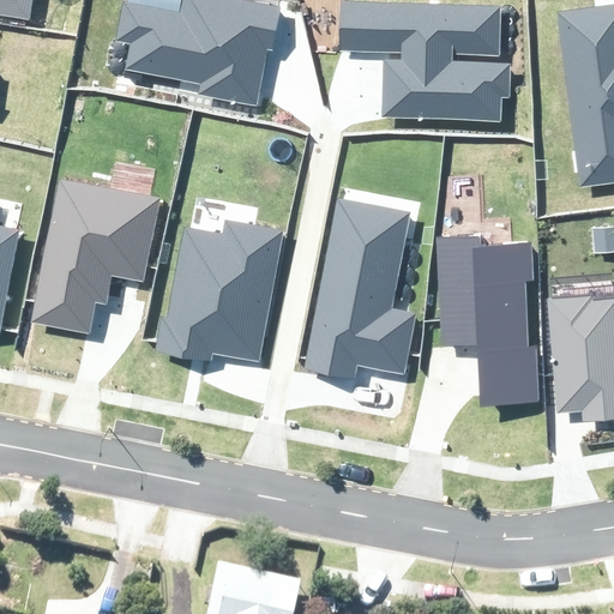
[(0,0),(0,14),(29,19),(31,0),(0,0)]
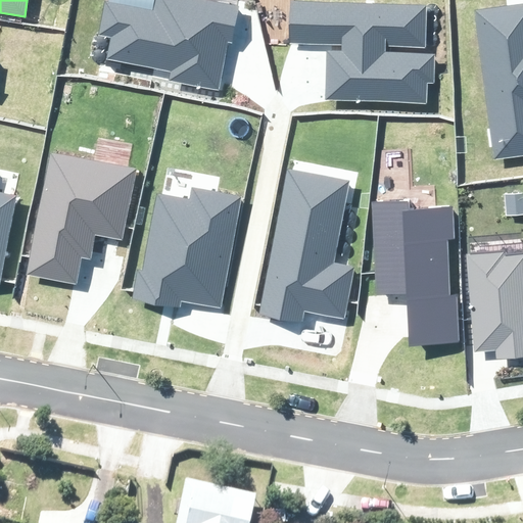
[(170,80),(218,89),(224,55),(227,41),(232,42),(239,6),(209,0),(154,0),(153,9),(106,0),(103,0),(97,36),(110,38),(106,59),(171,73),(170,80)]
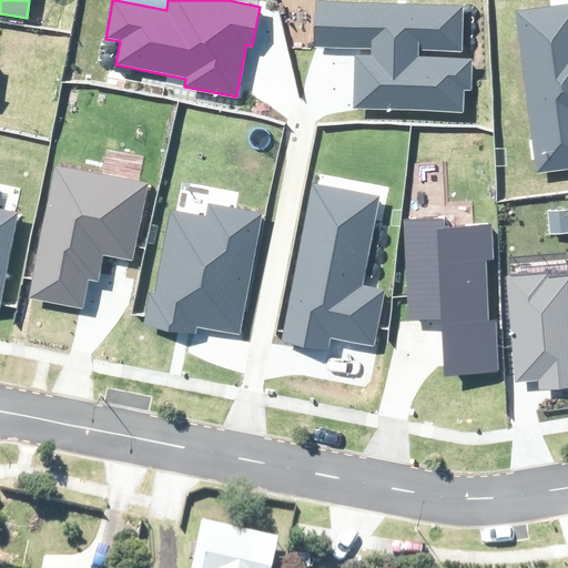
[(353,80),(352,109),(464,112),(464,90),(472,90),(473,59),(417,57),(418,49),(462,50),(463,4),(315,0),(314,49),(371,50),(369,54),(354,54),(353,80)]
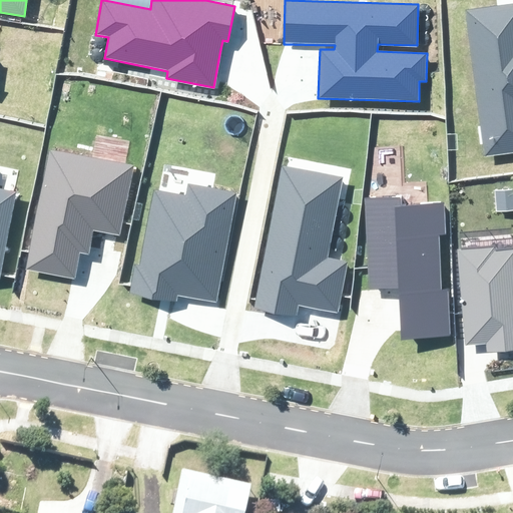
[(484,156),(512,152),(512,2),(465,9),(484,156)]
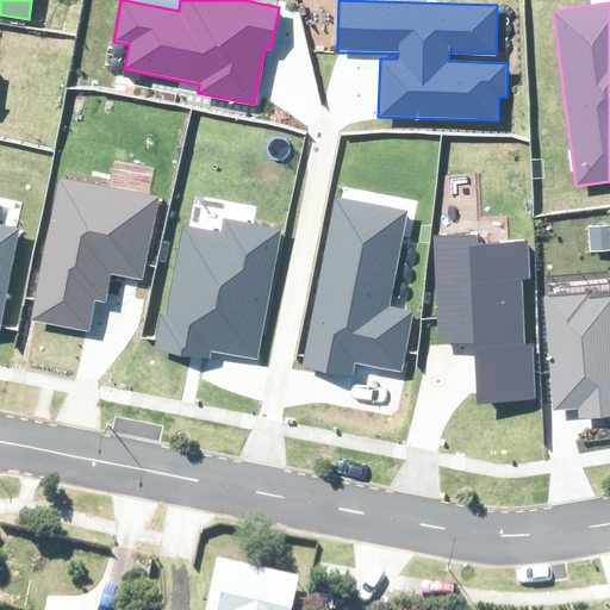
[(31,319),(89,330),(94,300),(106,303),(112,275),(124,278),(144,281),(160,195),(58,176),(31,319)]
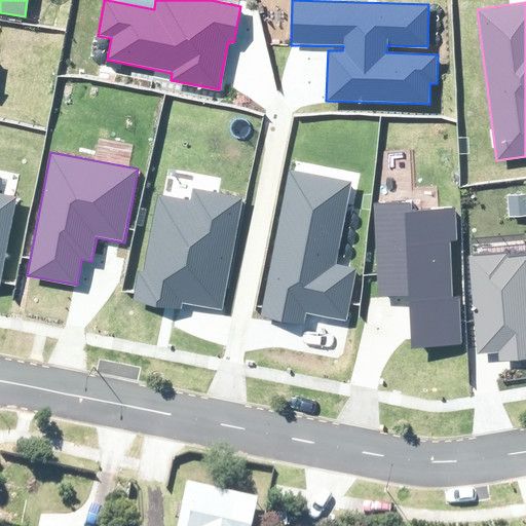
[(260,315),(304,325),(306,313),(329,317),(345,321),(355,268),(336,264),(351,182),(289,170),(260,315)]
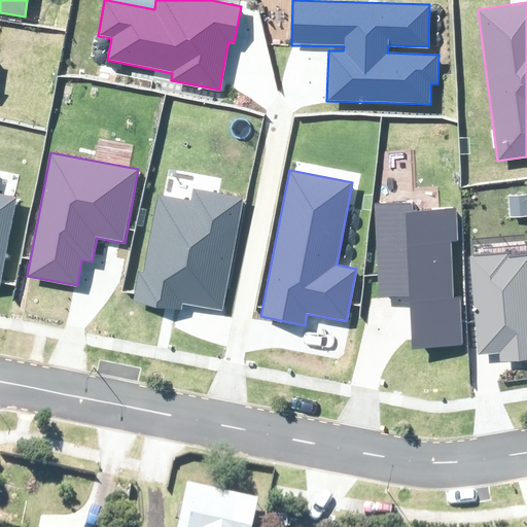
[(201,307),(223,311),(244,198),(194,188),(191,200),(159,194),(144,273),(139,272),(134,301),(182,309),(183,304),(201,307)]
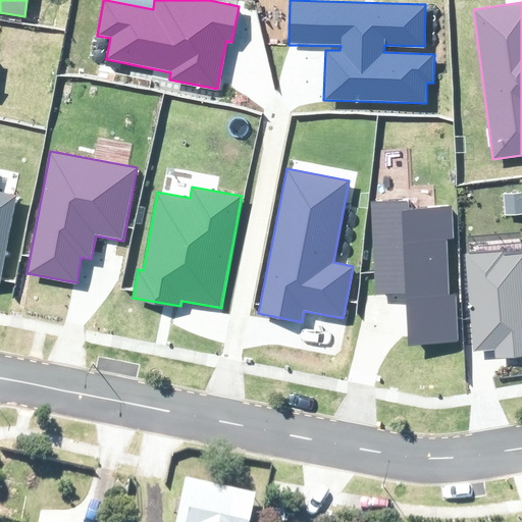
[(0,282),(17,195),(0,192),(0,282)]
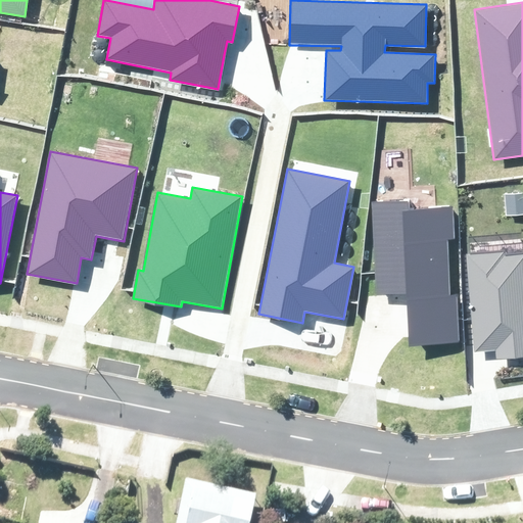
[(411,344),(460,341),(457,294),(449,295),(445,237),(454,237),(453,206),(412,208),(412,197),(370,200),(376,294),(394,293),(408,292),(411,344)]
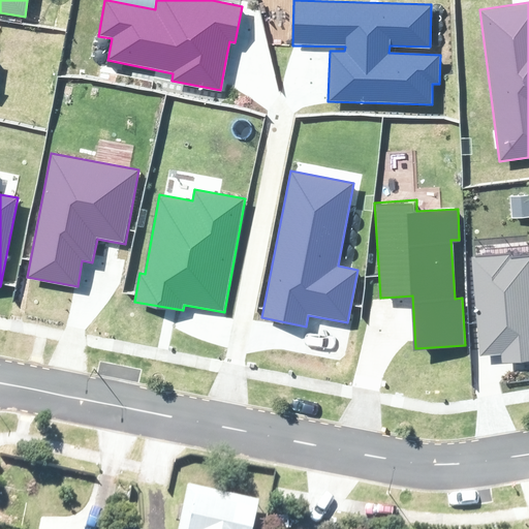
[(503,362),(528,359),(528,256),(511,258),(510,254),(472,257),(476,308),(480,354),(489,354),(502,352),(503,362)]
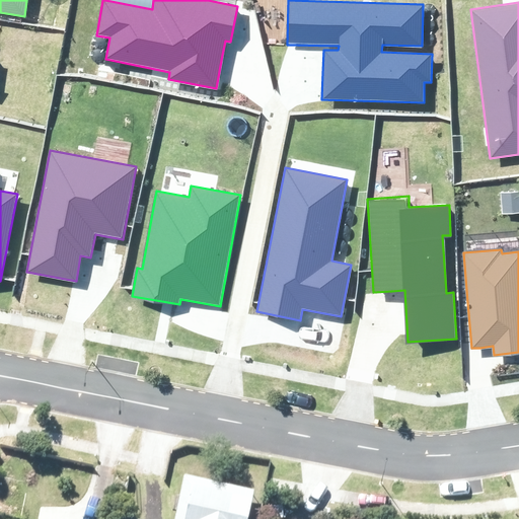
[(247,518),(255,490),(186,474),(174,518),(247,518)]
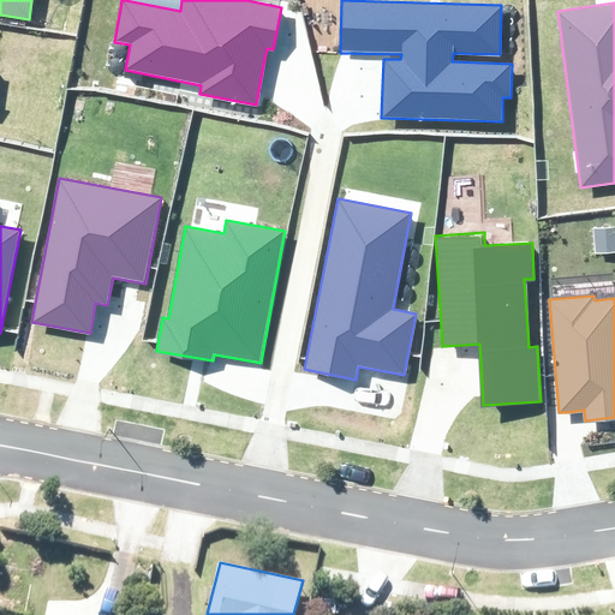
All buildings are outlined.
